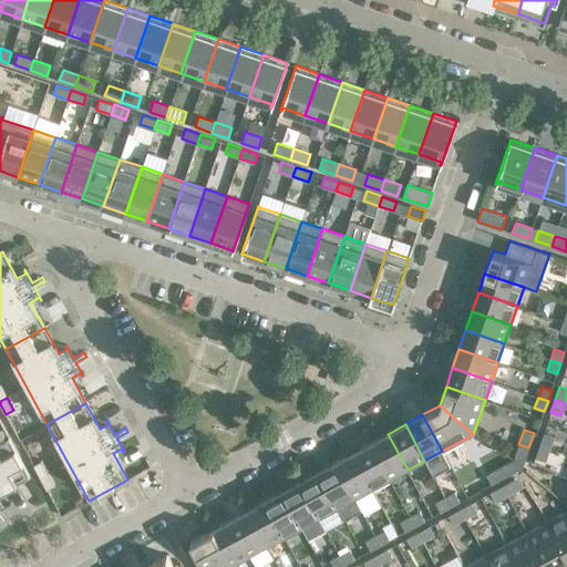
[(554,435),(544,432),(539,445),(549,449),(554,435)]
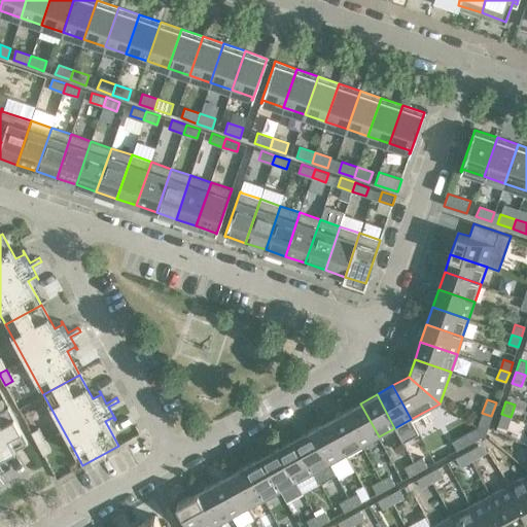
[(379,436),(360,403),(344,412),(362,446),(379,436)]
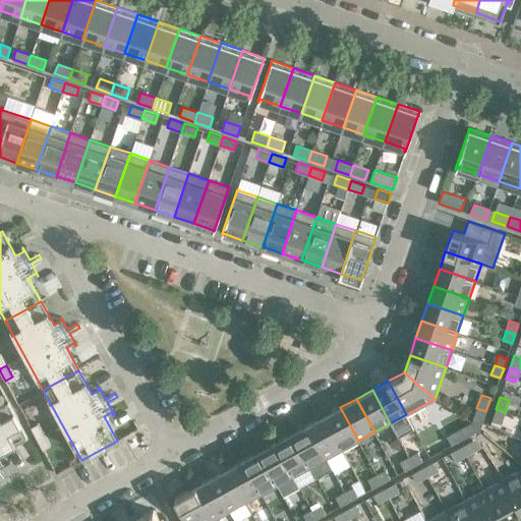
[(7,403),(0,406),(0,476),(4,475),(0,468),(0,464),(10,459),(10,458),(7,460),(3,452),(27,439),(7,403)]
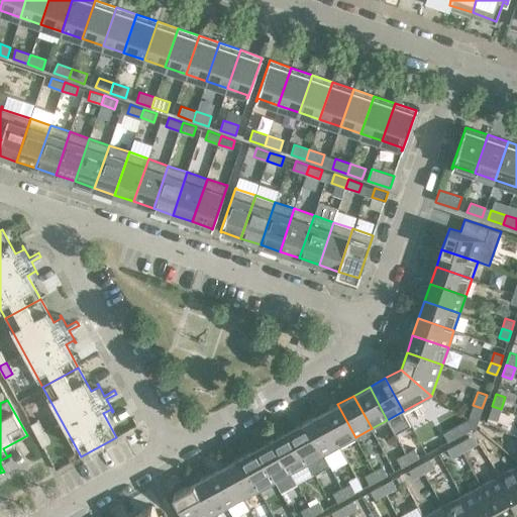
[(355,437),(337,404),(321,413),(339,446),(355,437)]
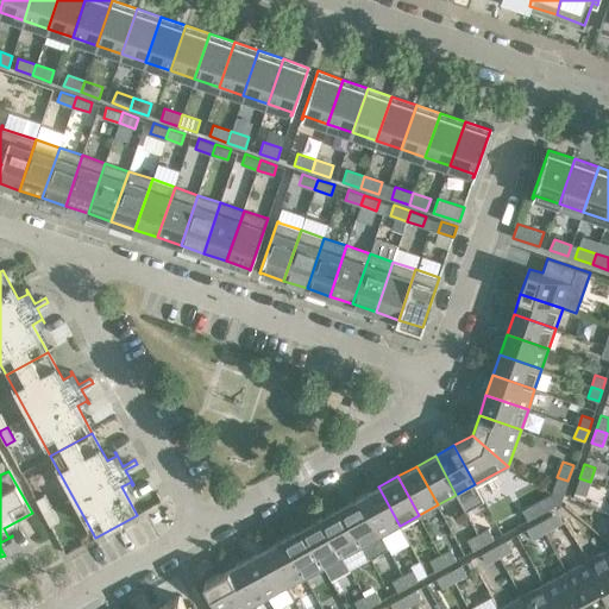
[(567,481),(557,477),(552,494),(562,502),(564,493),(567,481)]
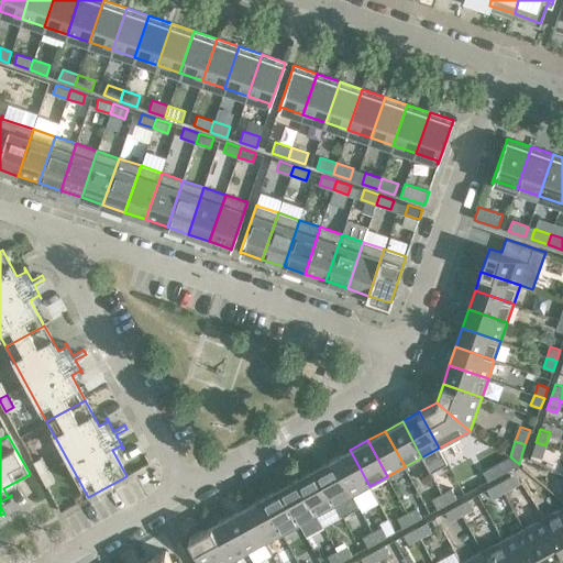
[(545,445),(536,442),(531,454),(542,457),(545,445)]
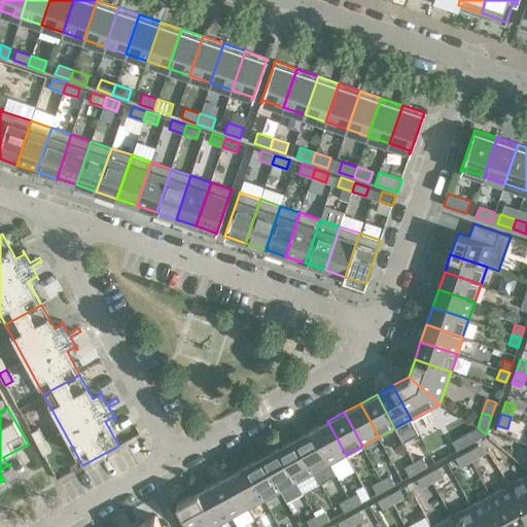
[(346,455),(327,421),(311,430),(329,463),(346,455)]
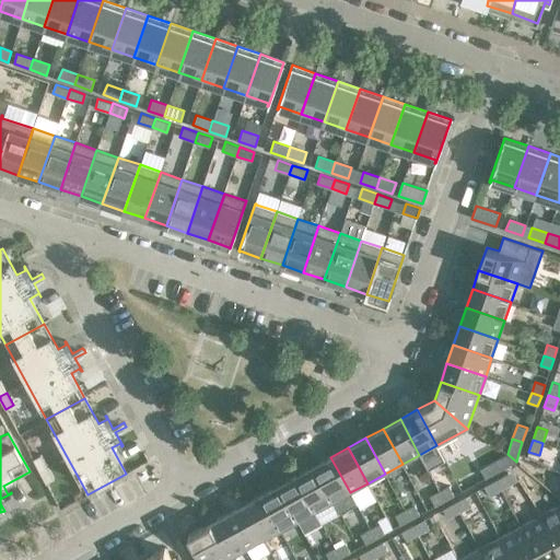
[(516,462),(508,454),(493,462),(498,471),(509,465),(516,462)]
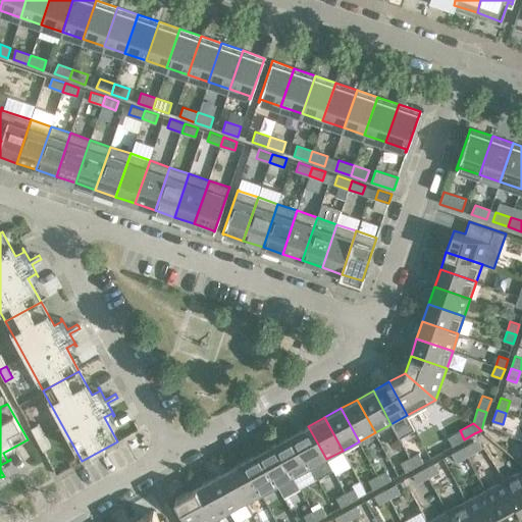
[(38,424),(31,428),(37,439),(44,435),(38,424)]
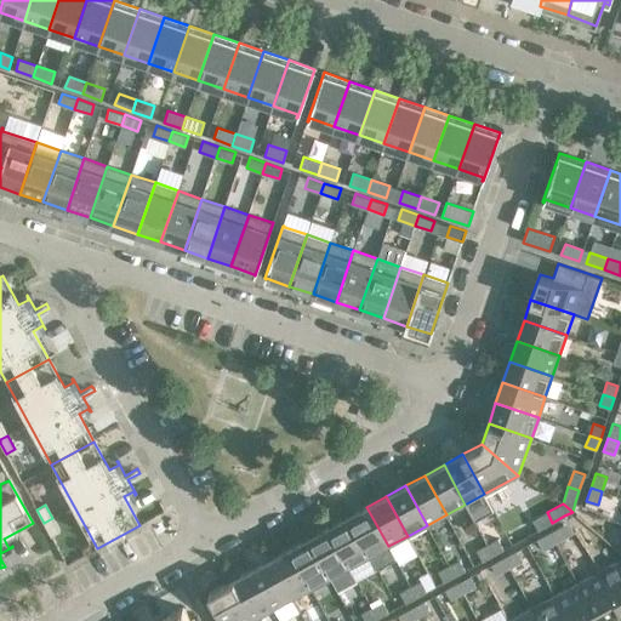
[(388,546),(366,507),(348,517),(369,557),(388,546)]
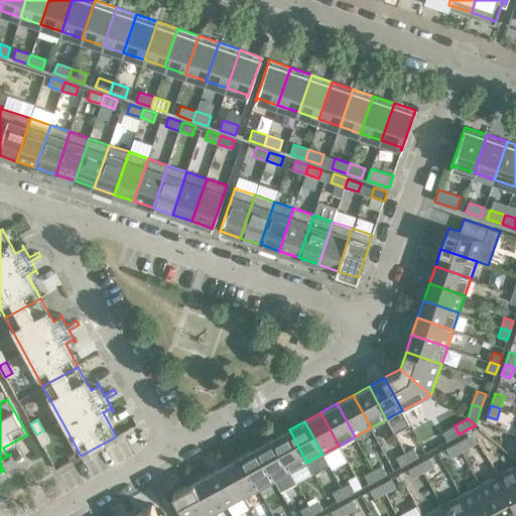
[(459,434),(455,425),(442,432),(447,440),(459,434)]
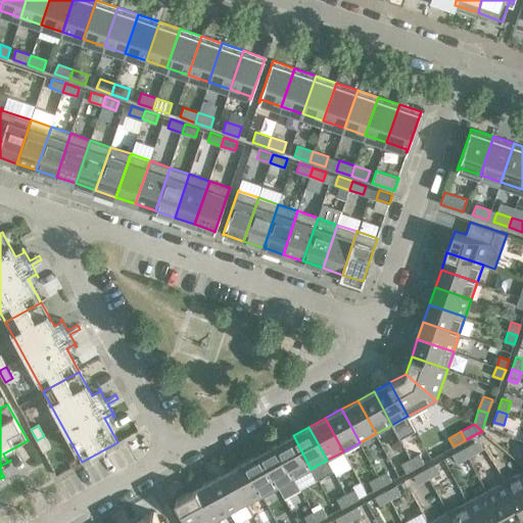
[(311,469),(293,435),(277,444),(294,478),(311,469)]
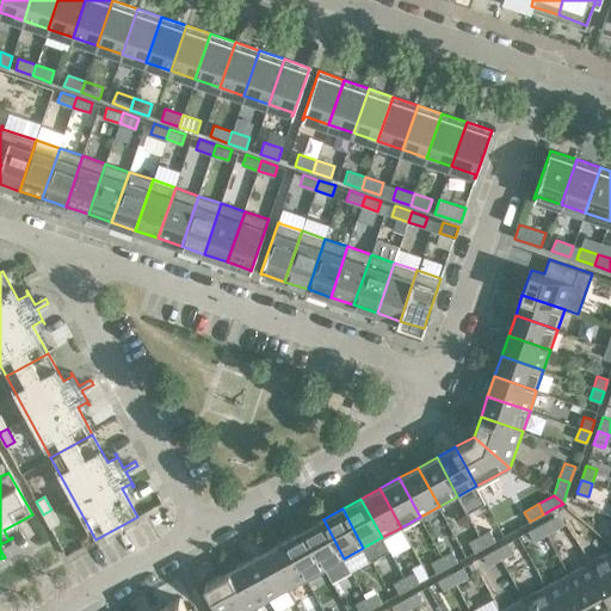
[(59,523),(51,510),(43,514),(50,528),(59,523)]
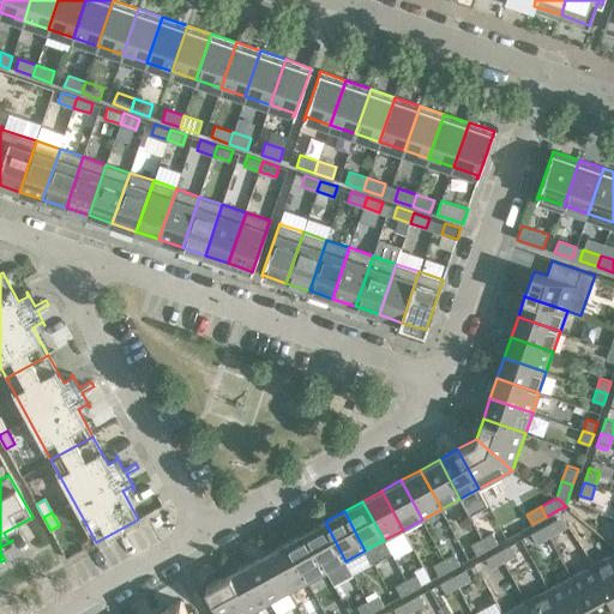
[(561,529),(557,519),(543,527),(549,536),(561,529)]
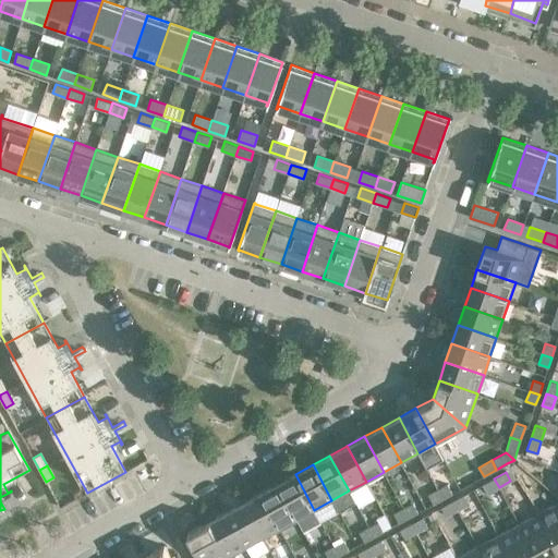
[(314,510),(295,474),(277,484),(296,519),(314,510)]
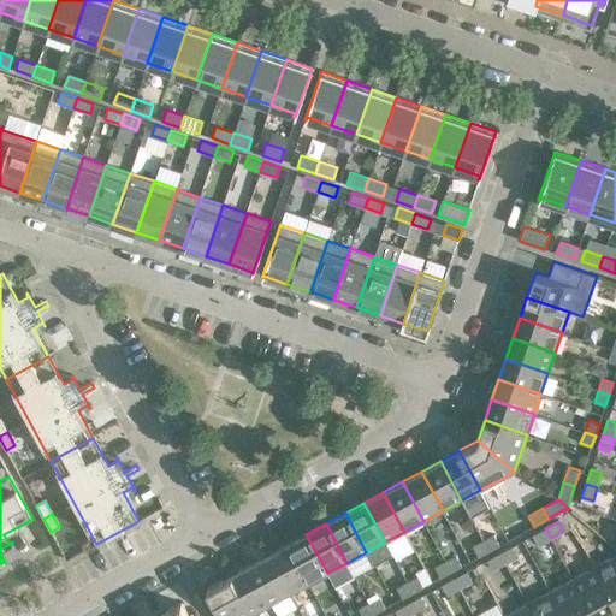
[(551,538),(545,528),(533,535),(538,545),(551,538)]
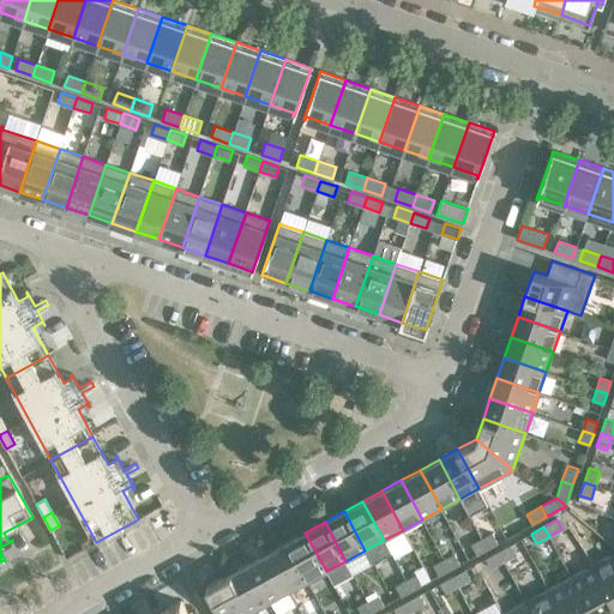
[(326,571),(305,533),(287,542),(308,582),(326,571)]
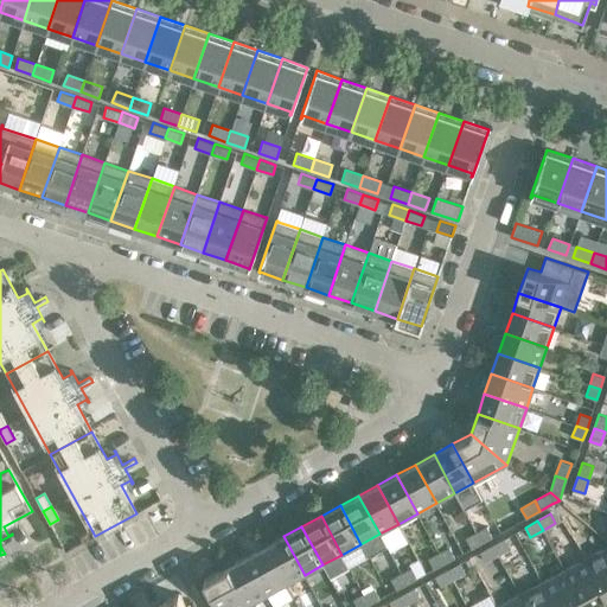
[(486,526),(477,532),(481,543),(492,537),(486,526)]
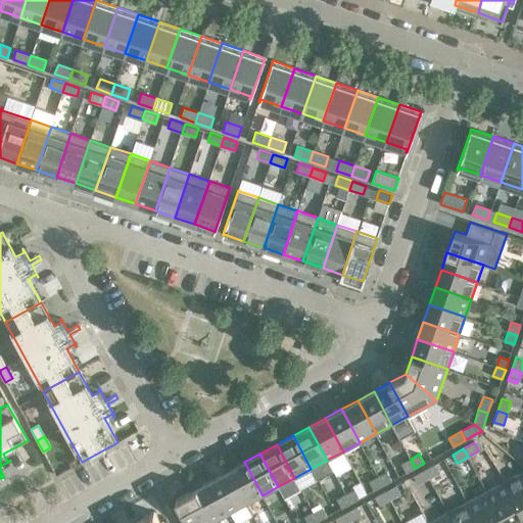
[(415,468),(411,459),(401,464),(406,472),(415,468)]
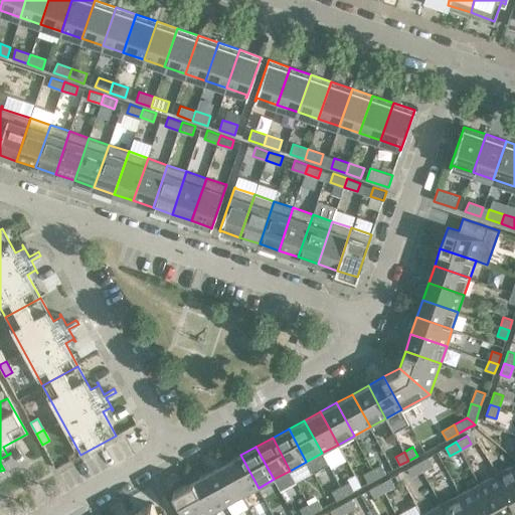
[(259,488),(240,455),(224,464),(242,497),(259,488)]
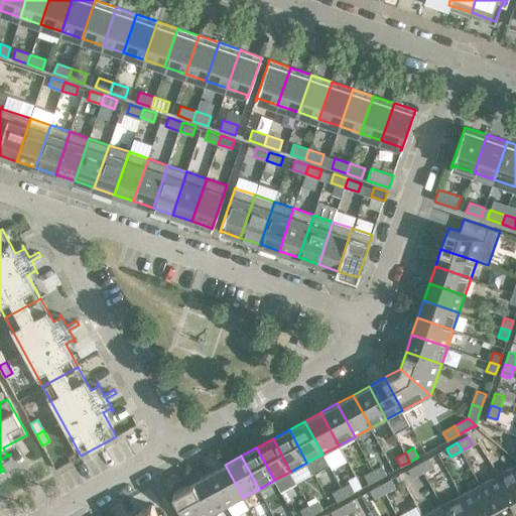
[(433,466),(429,458),(418,463),(423,472),(433,466)]
